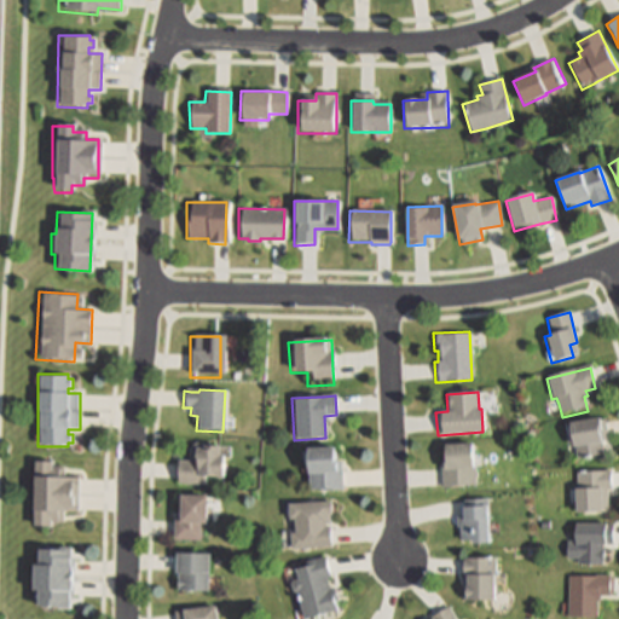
[(601,444),(603,457),(579,462),(577,449),(572,449),(567,424),(599,418),(603,417),(608,443),(603,443),(601,444)]
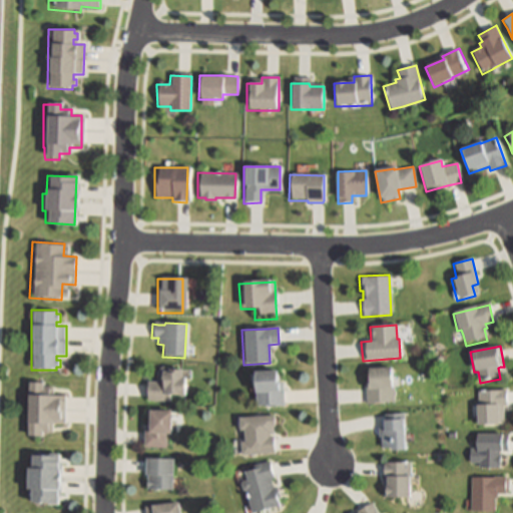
[(393,402),(366,404),(365,383),(367,383),(366,370),(391,368),(392,381),(393,402)]
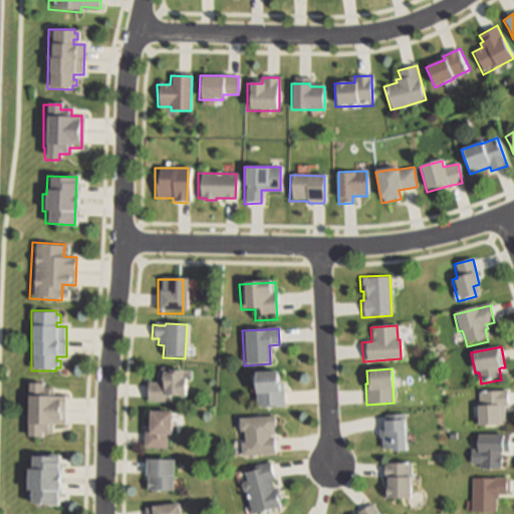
[(184,376),(183,399),(179,399),(168,398),(168,404),(145,403),(146,381),(155,382),(156,369),(181,371),(180,376),(184,376)]
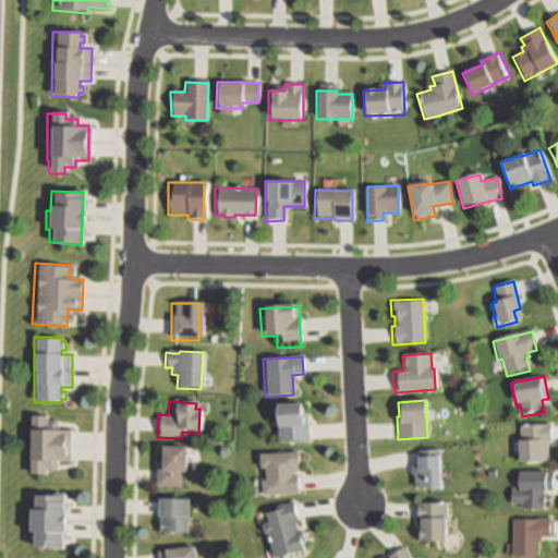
[(299,404),(300,416),(306,415),(308,441),(303,443),(275,446),(274,427),(271,407),(299,404)]
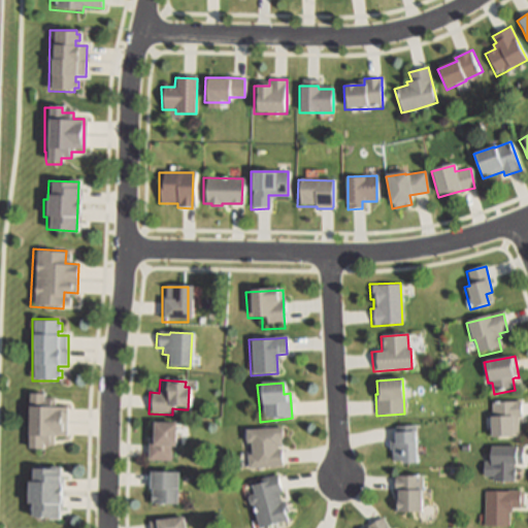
[(45,392),(45,397),(55,397),(55,407),(68,407),(69,439),(54,439),(54,446),(45,446),(45,451),(27,451),(27,439),(27,407),(27,397),(27,392),(45,392)]
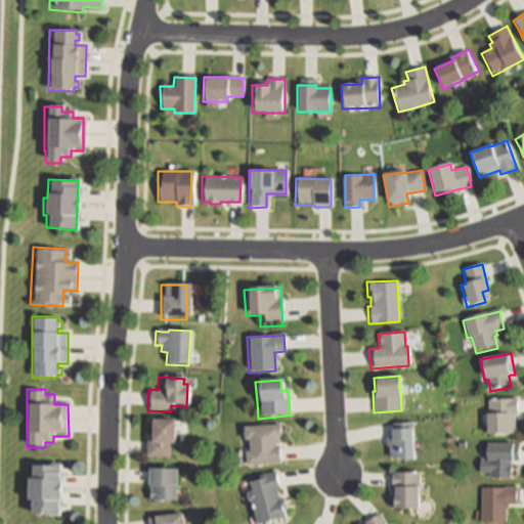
[(515,436),(485,438),(484,398),(513,397),(516,397),(517,413),(514,413),(515,436)]
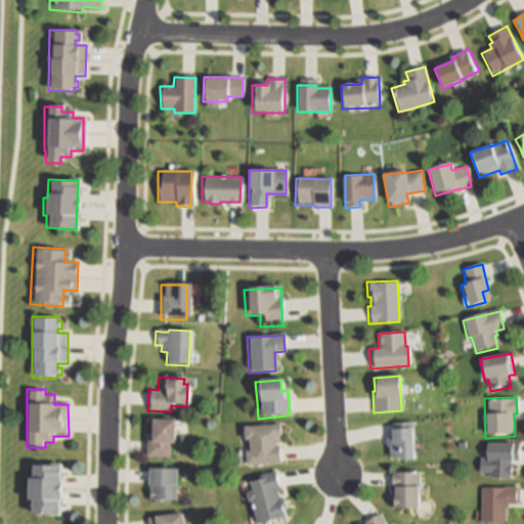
[(166,457),(144,457),(144,439),(147,439),(147,421),(171,421),(171,443),(166,443),(166,457)]
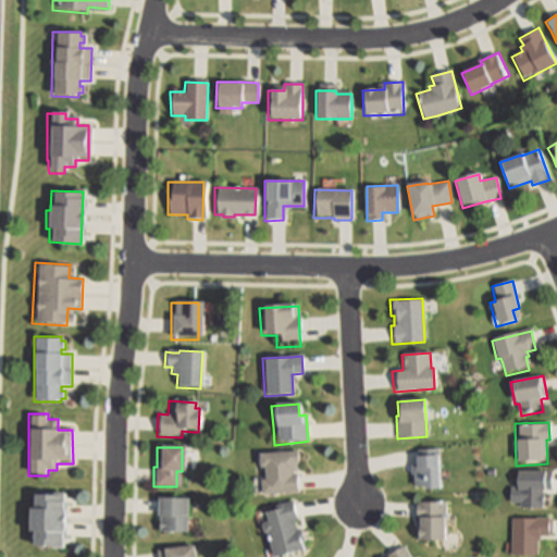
[(295,450),(296,471),(292,471),(292,475),(295,474),(296,495),(293,495),(263,497),(258,497),(257,482),(263,481),(262,467),(257,467),(256,453),(261,453),(291,450),(295,450)]
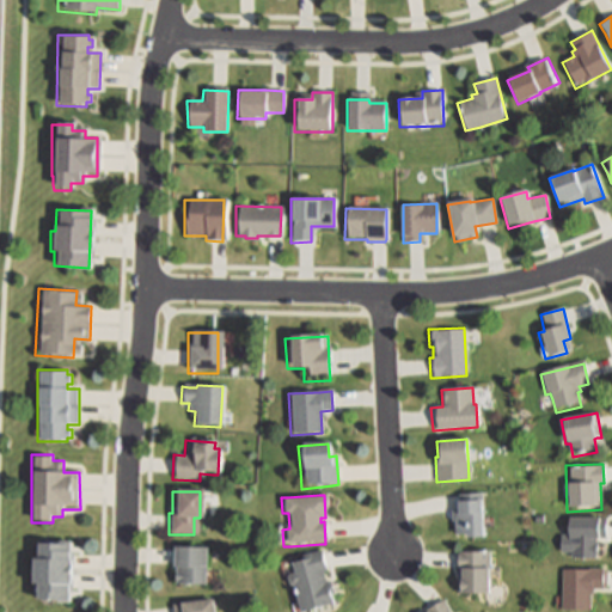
[(478,495),(481,539),(465,540),(465,537),(456,537),(456,524),(452,524),(451,510),(454,510),(457,510),(456,496),(463,496),(478,495)]
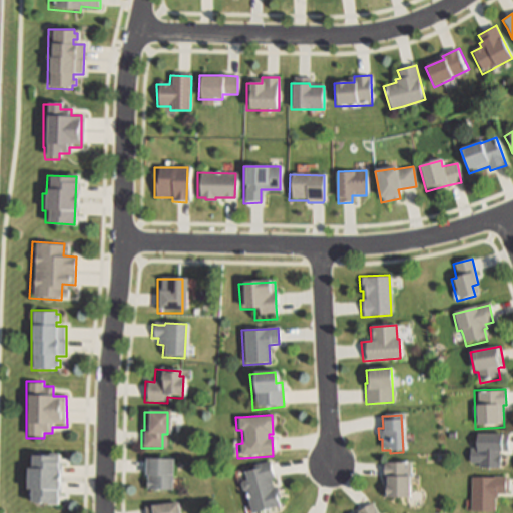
[(501,450),(501,471),(475,471),(475,466),(468,466),(468,448),(475,448),(475,435),(501,435),(507,435),(507,450),(501,450)]
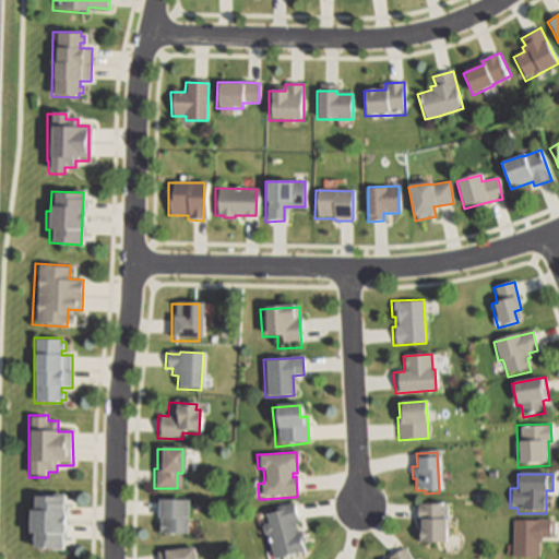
[(63,498),(62,550),(30,550),(30,537),(26,537),(27,515),(30,515),(31,497),(63,498)]
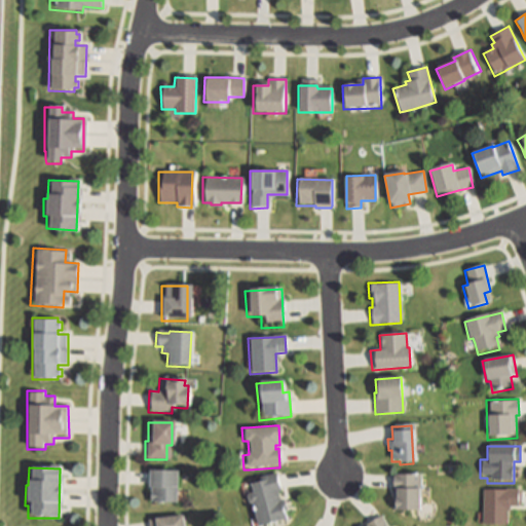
[(176,504),(146,503),(146,470),(176,470),(176,504)]
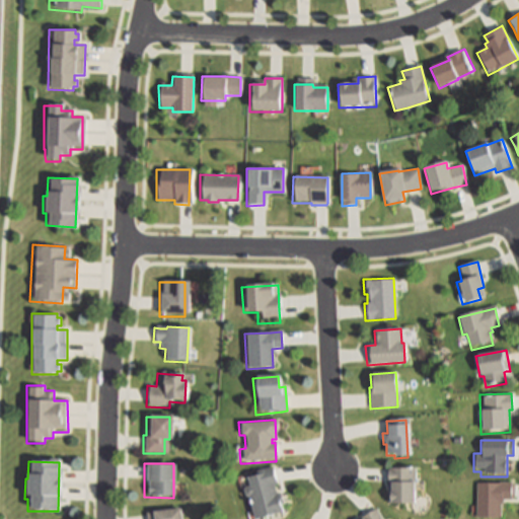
[(273,489),(276,497),(281,495),(285,508),(280,510),(281,512),(260,518),(256,518),(249,496),(248,497),(247,497),(246,497),(245,497),(245,496),(244,496),(243,495),(242,494),(242,493),(241,493),(241,492),(241,491),(241,490),(242,490),(242,489),(242,488),(243,488),(243,487),(244,487),(244,486),(245,486),(243,479),(247,478),(245,471),(265,465),(268,464),(276,488),(273,489)]
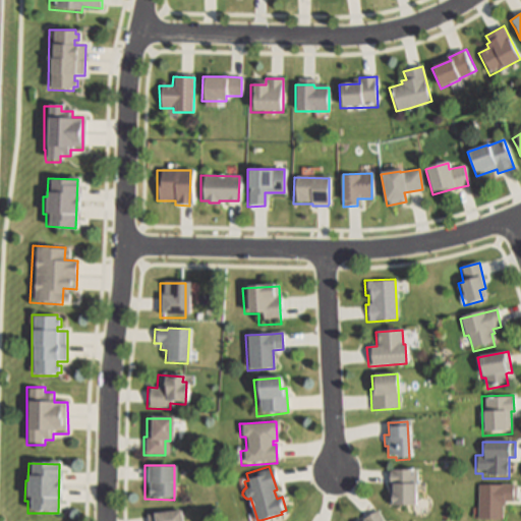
[(420,469),(420,485),(414,485),(413,508),(388,508),(388,485),(388,468),(420,469)]
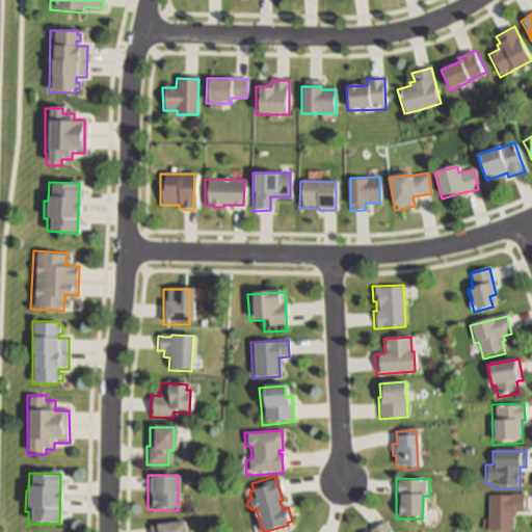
[(526,496),(526,513),(513,513),(512,531),(509,531),(486,530),(488,495),(511,496),(513,496),(526,496)]
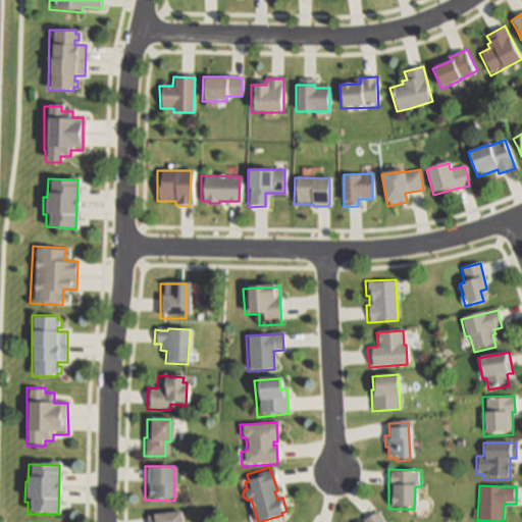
[(358,521),(376,512),(379,511),(385,521),(358,521)]
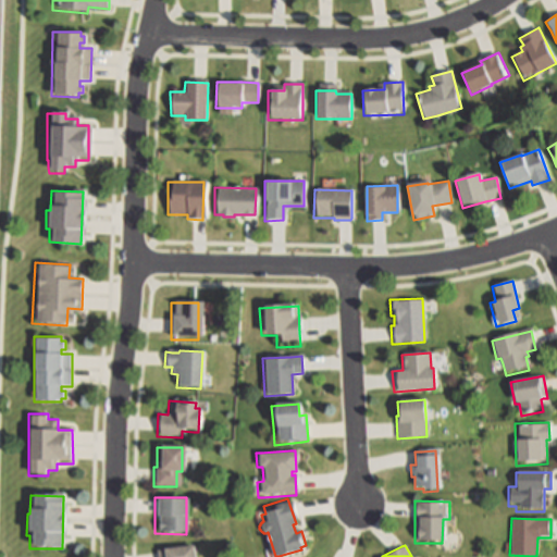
[(192,546),(192,556),(155,556),(155,551),(161,549),(192,546)]
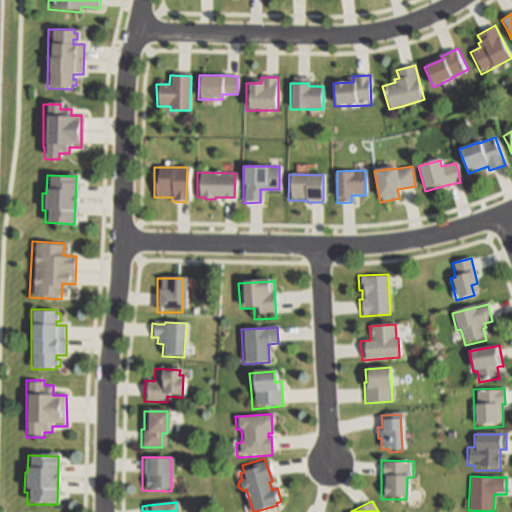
All buildings are outlined.
